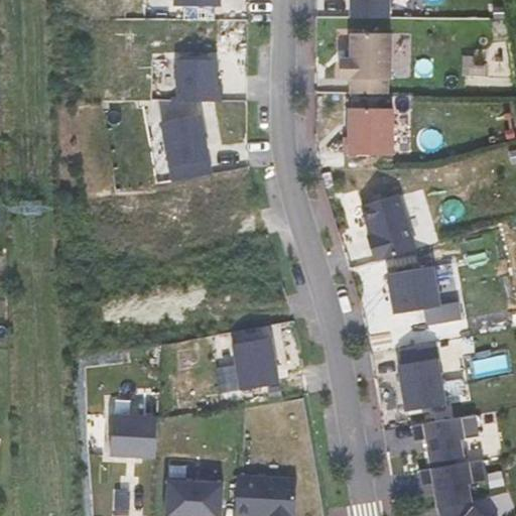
[(351,0),(352,17),(390,17),(390,0),(351,0)]
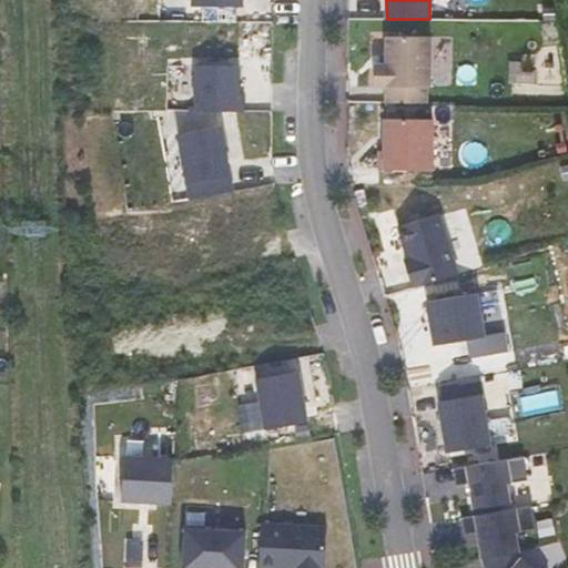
[(387,87),(387,102),(427,102),(427,87),(430,87),(432,37),(387,36),(387,56),(387,64),(382,64),(375,64),(375,85),(387,87)]
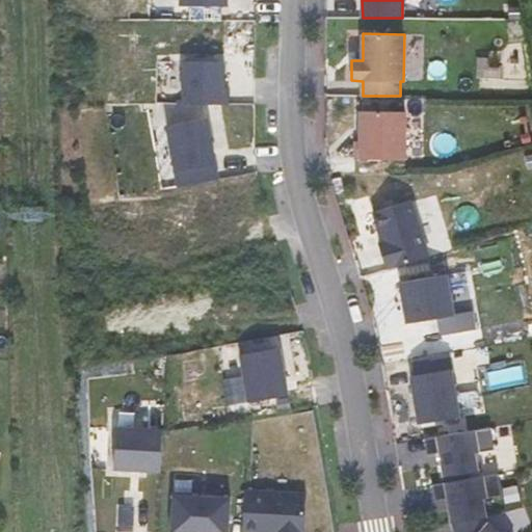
[(183,103),(229,104),(230,87),(224,86),(221,87),(221,80),(224,77),(224,61),(183,60),(183,103)]
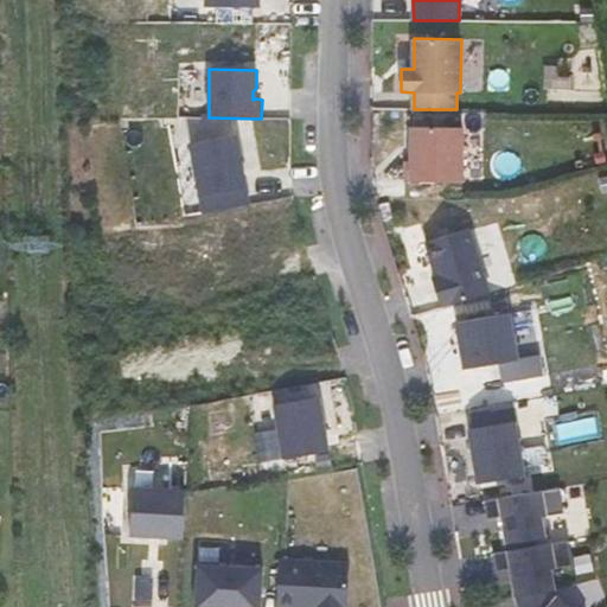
[(462,127),(411,127),(411,161),(406,161),(406,181),(462,181),(462,127)]
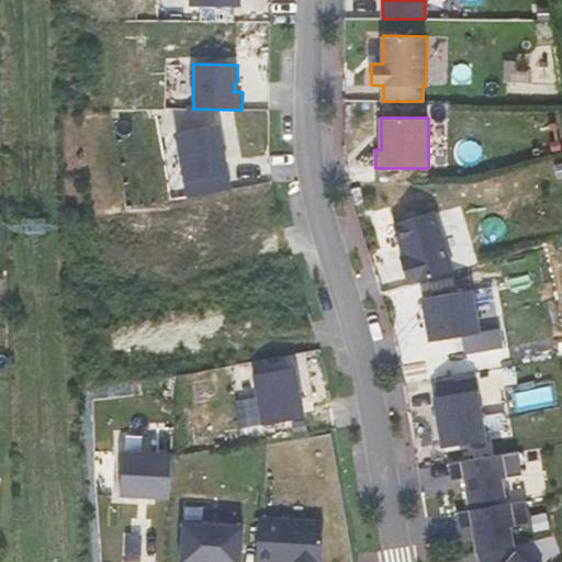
[(401,257),(408,284),(453,271),(435,211),(395,224),(405,256),(401,257)]
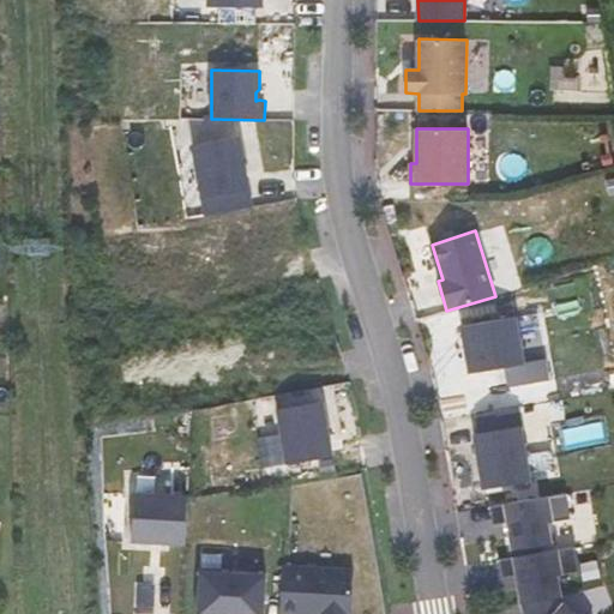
[(505,367),(509,387),(549,380),(546,359),(524,362),(516,317),(462,326),(470,373),(505,367)]
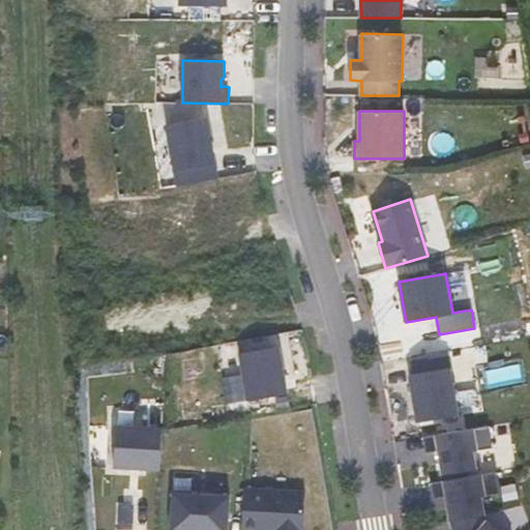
[(247,400),(288,393),(281,346),(239,353),(247,400)]
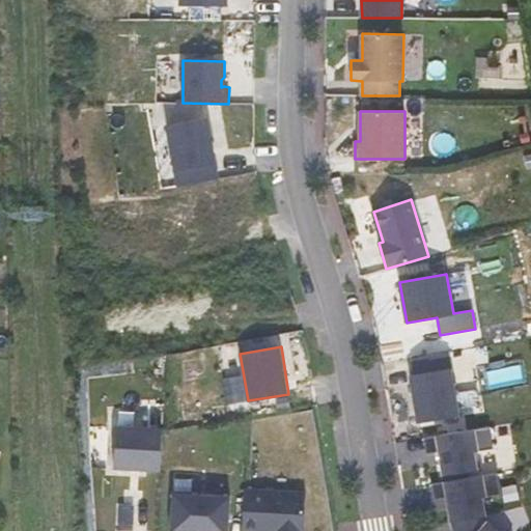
[(411,375),(419,422),(459,416),(449,352),(413,358),(416,374),(411,375)]
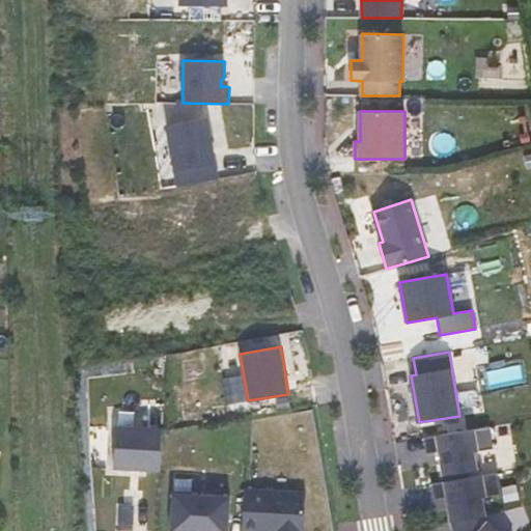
[(114,468),(161,470),(163,428),(116,426),(114,468)]
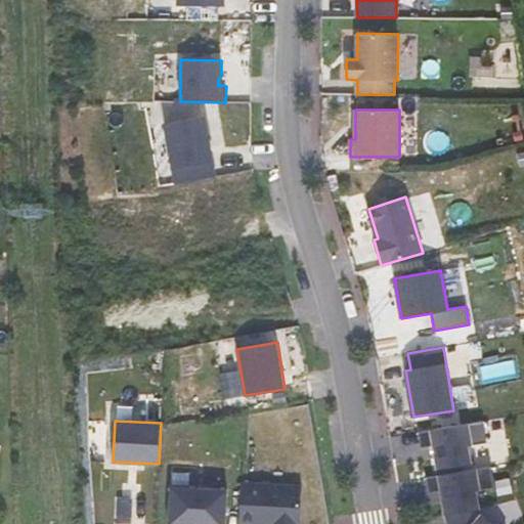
[(478,422),(419,432),(422,447),(434,445),(438,469),(440,469),(462,465),(467,464),(463,446),(481,443),(478,422)]
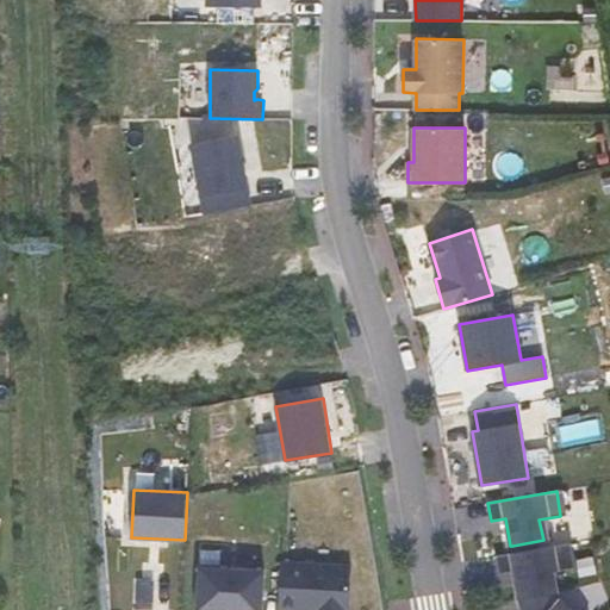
[(539,548),(537,541),(512,546),(514,552),(539,548)]
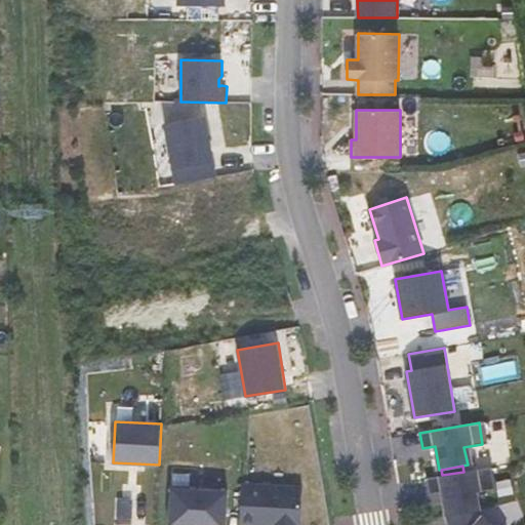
[(442,475),(428,478),(431,493),(443,491),(447,515),(469,511),(475,510),(472,492),(490,489),(487,468),(463,472),(442,475)]
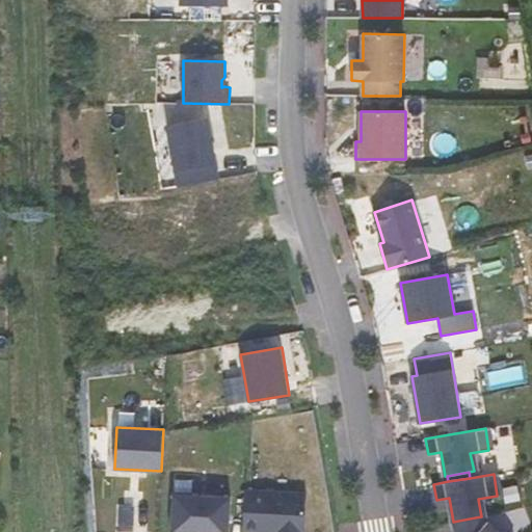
[(245,489),(242,531),(303,531),(307,493),(245,489)]
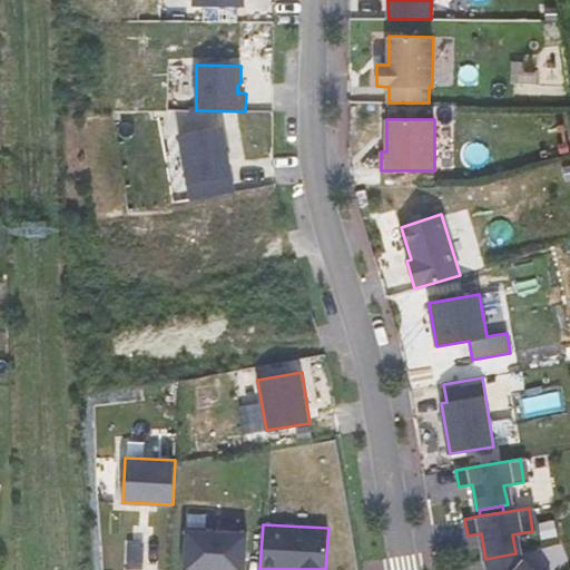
[(186,529),(183,569),(244,569),(247,533),(186,529)]
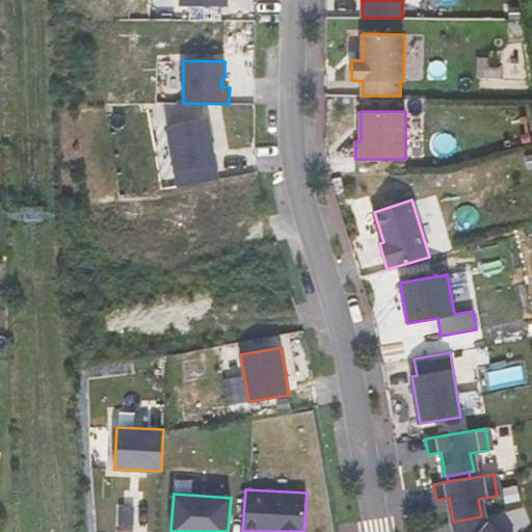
[(453,522),(455,531),(500,531),(488,522),(482,529),(475,517),(453,522)]
